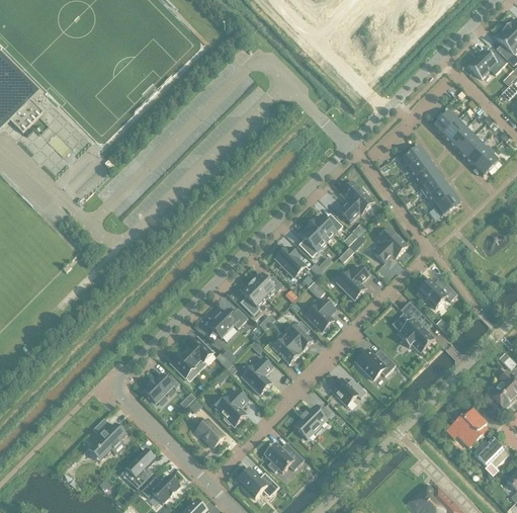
[(516,17),(515,16),(510,21),(505,26),(516,37),(516,17)]
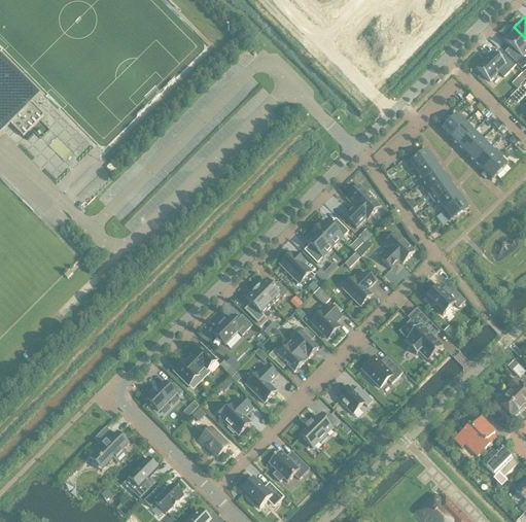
[(525,60),(525,58),(522,54),(525,49),(525,38),(514,27),(509,32),(503,37),(514,47),(509,53),(521,65),(525,60)]
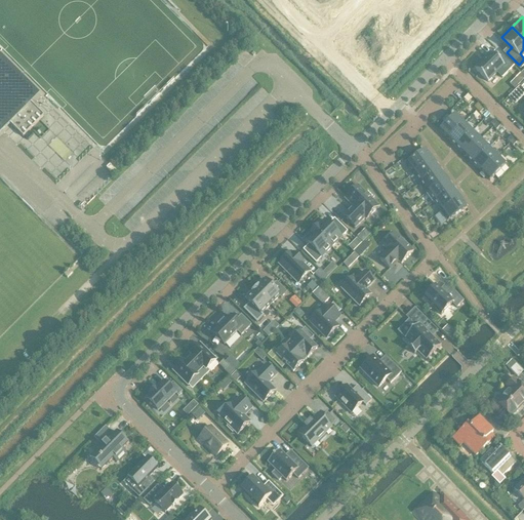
[(504,62),(490,48),(474,65),(487,78),(504,62)]
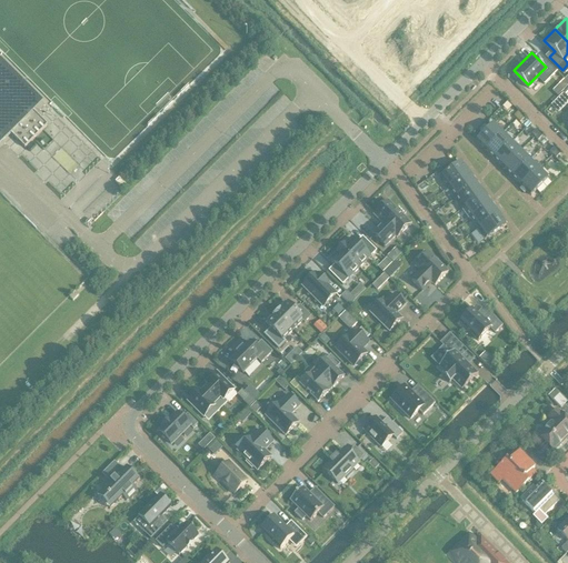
[(0,141),(11,131),(23,143),(47,121),(27,101),(36,92),(8,63),(0,70),(0,141)]
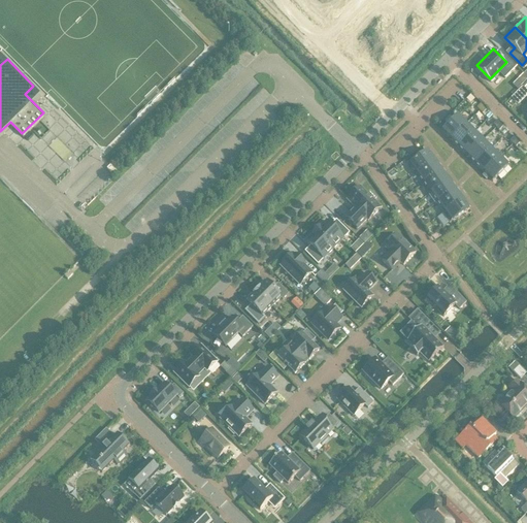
[(523,69),(517,75),(522,80),(526,74),(526,73),(525,72),(523,70),(523,69)]
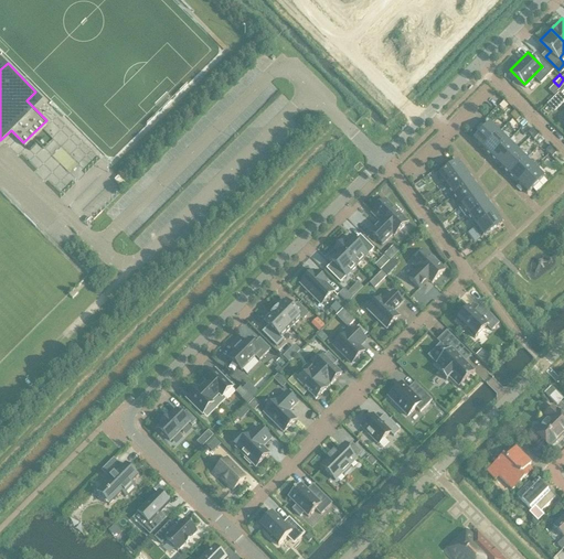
[(553,94),(551,96),(557,104),(563,97),(563,94),(559,88),(556,90),(553,94)]
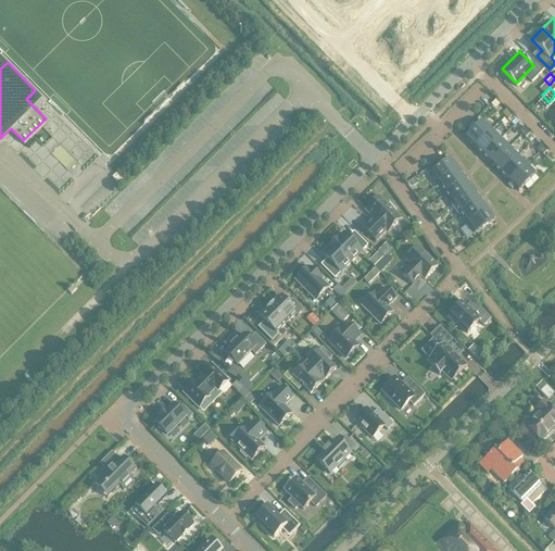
[(467,125),(470,128),(465,134),(474,143),(490,126),(481,117),(476,124),(472,121),(467,125)]
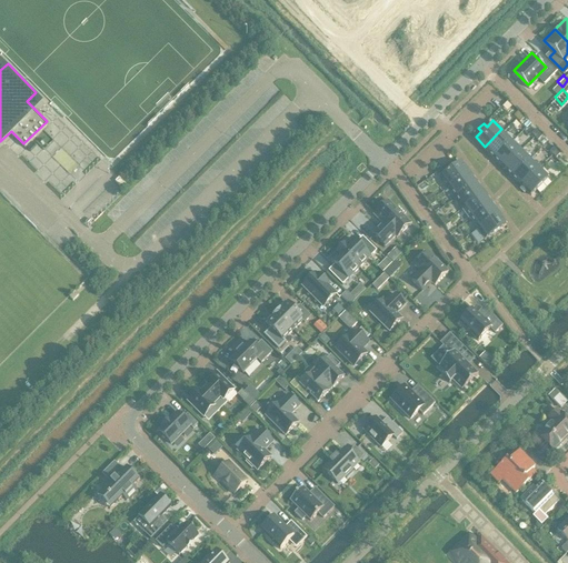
[(501,129),(485,147),(494,156),(510,138),(501,129)]
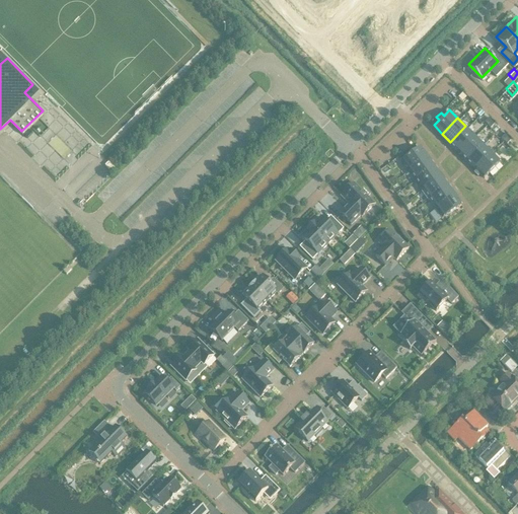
[(473,134),(465,126),(450,142),(458,150),(473,134)]
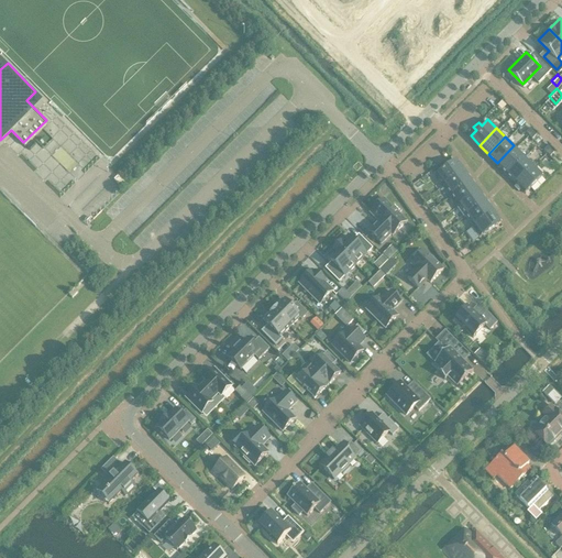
[(497,163),(505,172),(525,153),(525,152),(522,154),(514,145),(497,163)]
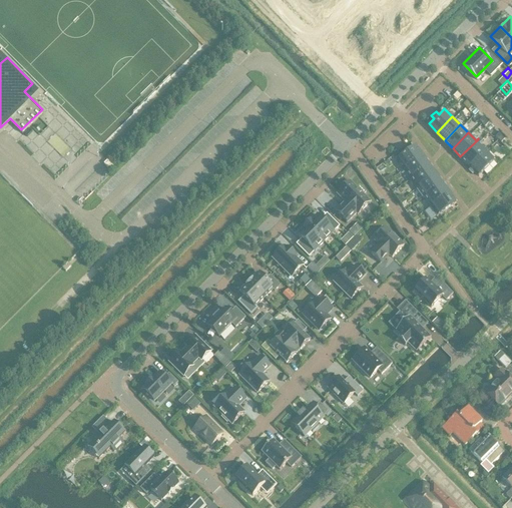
[(460,156),(468,164),(486,147),(478,139),(460,156)]
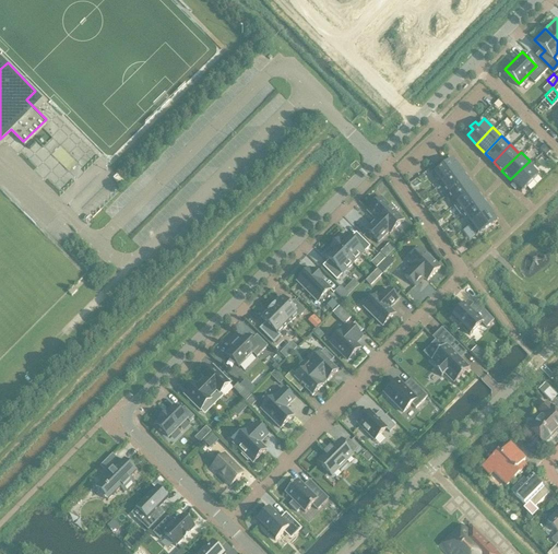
[(451,156),(432,169),(440,180),(460,166),(451,156)]
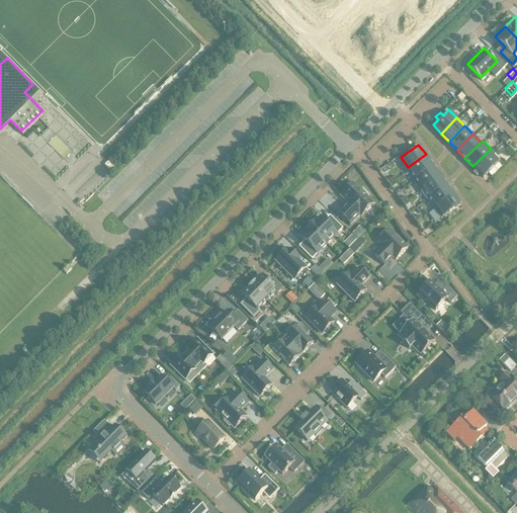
[(491,149),(472,166),(482,175),(483,174),(498,159),(490,151),(491,149)]
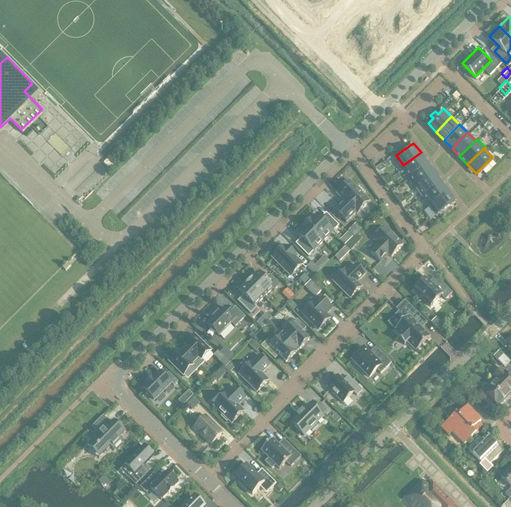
[(403,165),(410,174),(427,161),(421,152),(403,165)]
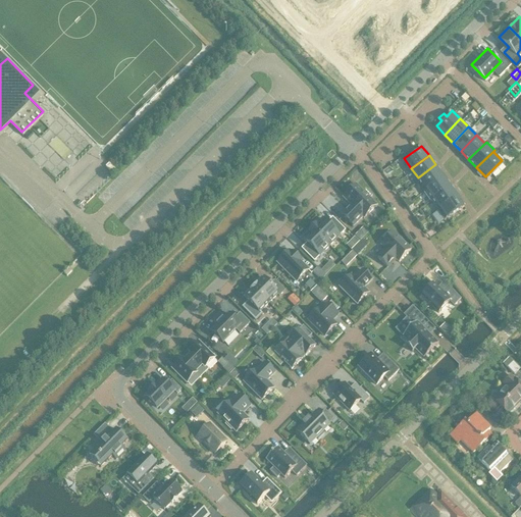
[(443,174),(435,164),(418,177),(424,187),(422,188),(422,189),(443,174)]
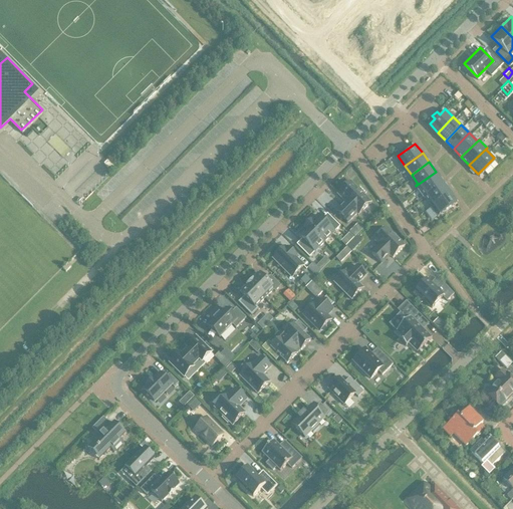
[(442,181),(436,172),(416,186),(423,195),(442,181)]
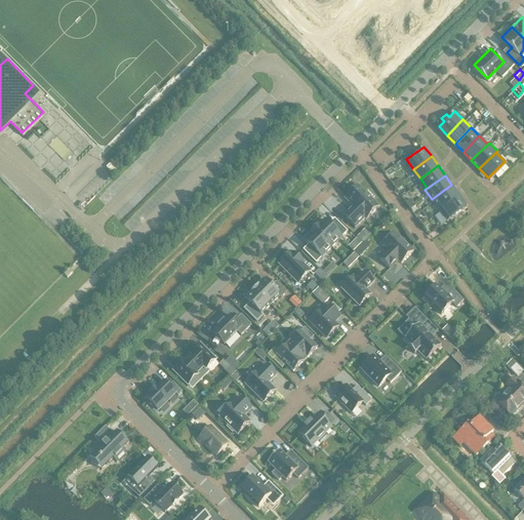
[(357,182),(345,195),(353,203),(343,212),(354,224),(358,220),(364,214),(365,215),(377,203),(370,196),(373,193),(367,187),(364,190),(357,182)]
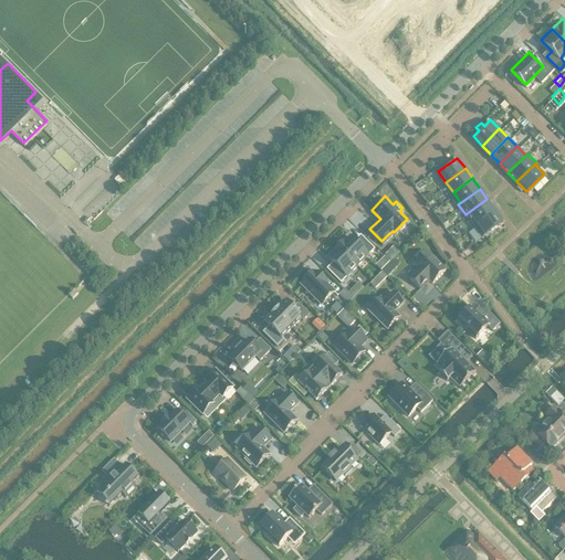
[(475,222),(494,209),(487,199),(466,214),(468,213),(475,222)]
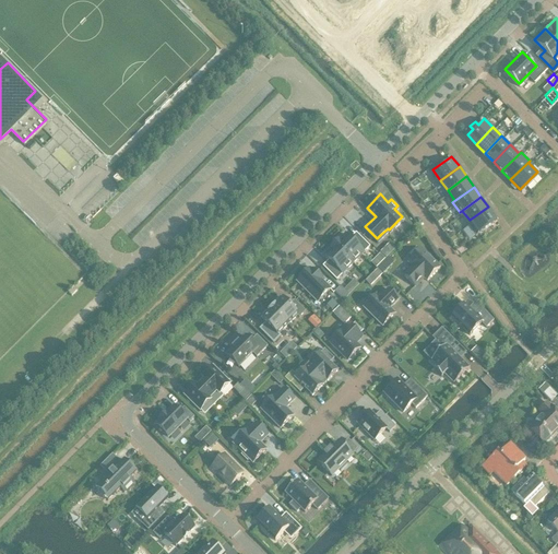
[(475,233),(496,217),(488,207),(470,220),(470,221),(467,222),(475,233)]
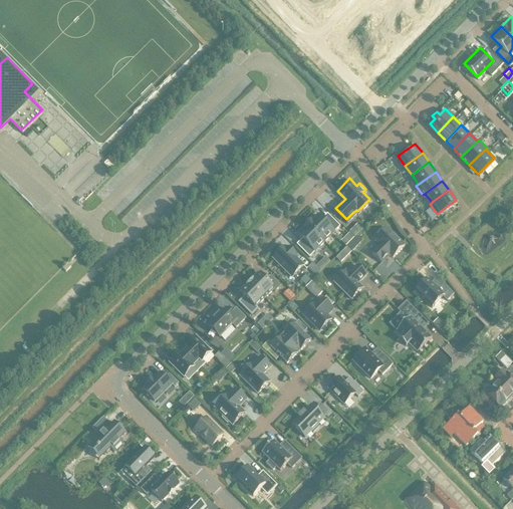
[(328,212),(322,218),(321,216),(316,211),(306,221),(323,238),(339,223),(328,212)]
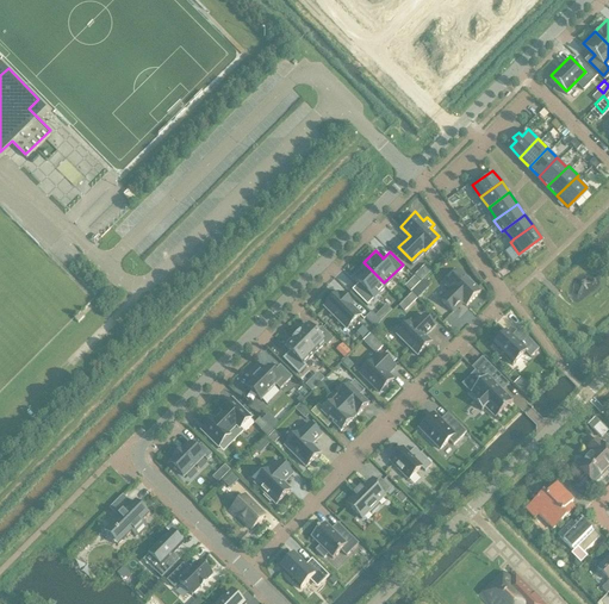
[(360,281),(353,288),(366,302),(384,282),(364,262),(353,274),(358,280),(360,281)]
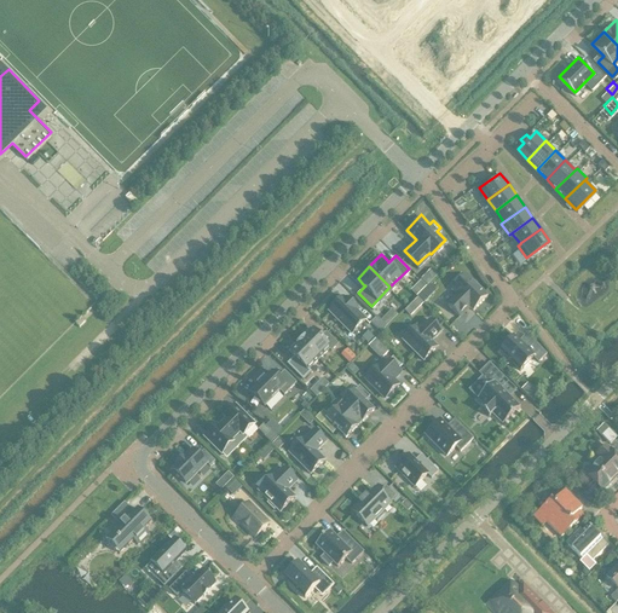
[(425,270),(420,275),(421,276),(426,281),(432,276),(426,271),(425,270)]
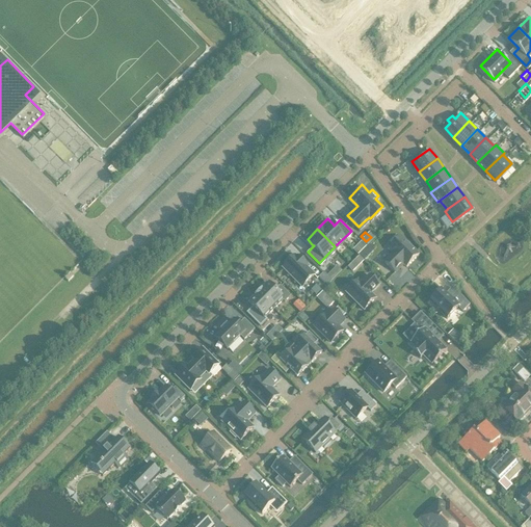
[(401,259),(405,263),(418,251),(399,233),(388,245),(393,251),(383,259),(393,268),(401,259)]
